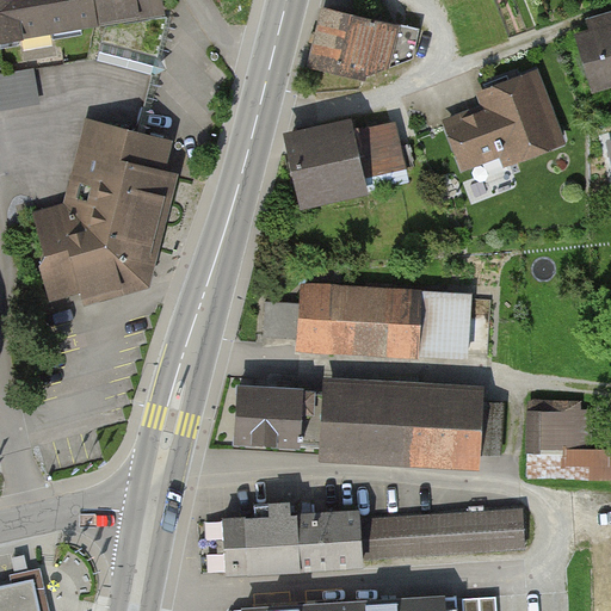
[(0,0),(0,37),(164,11),(161,0),(0,0)]
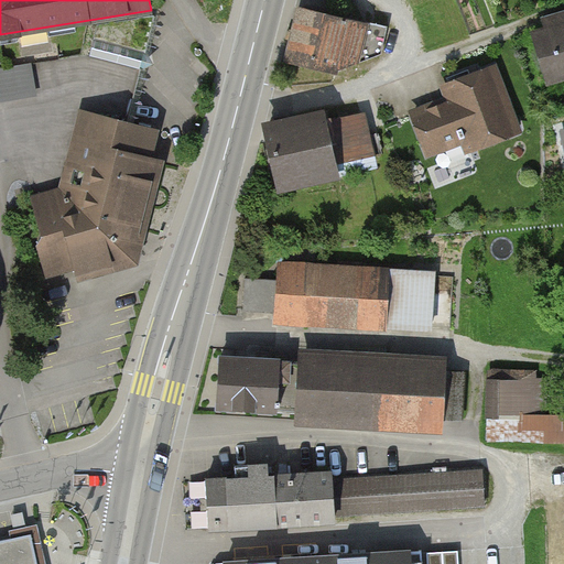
[(388,60),(391,29),(296,10),(284,65),(342,76),(388,60)]
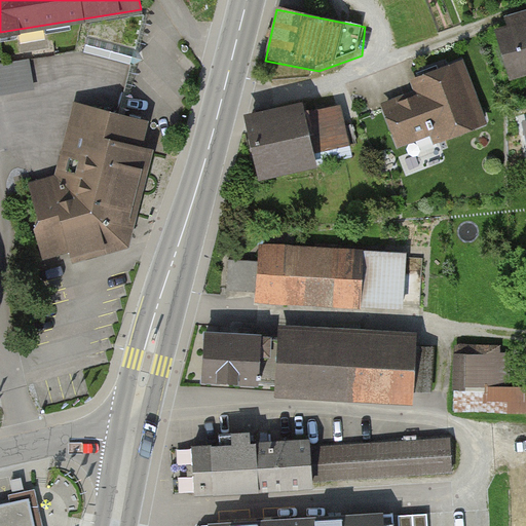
[(491,35),(504,83),(525,77),(525,12),(499,20),(502,32),(491,35)]
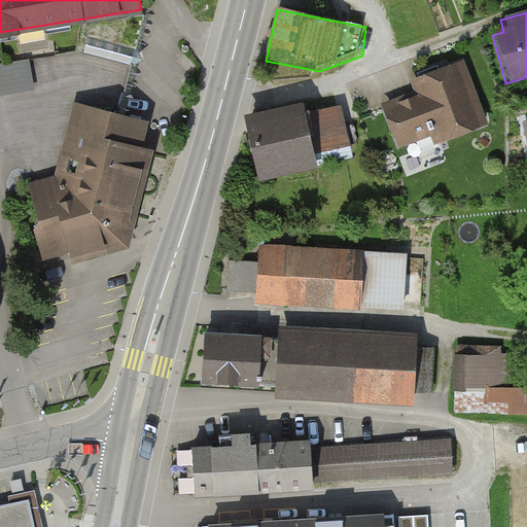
[(146,14),(92,24),(83,54),(90,55),(133,66),(146,14)]
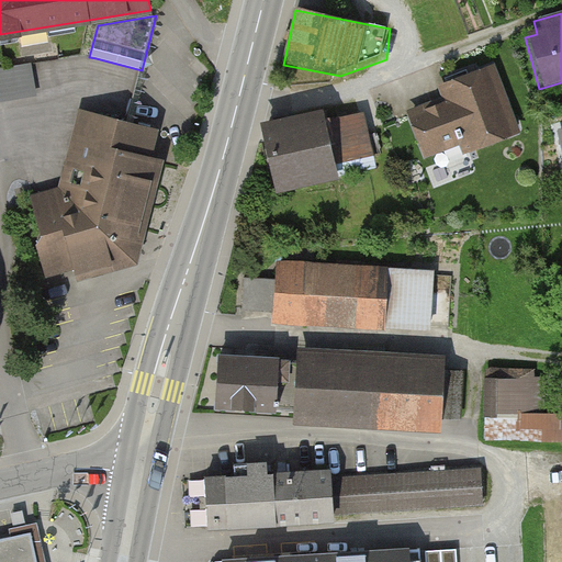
[(142,70),(96,58),(82,112),(103,116),(86,186),(66,181),(64,191),(47,194),(51,205),(37,209),(44,234),(38,244),(47,272),(75,265),(78,276),(128,261),(133,259),(159,160),(148,157),(154,130),(128,123),(142,70)]
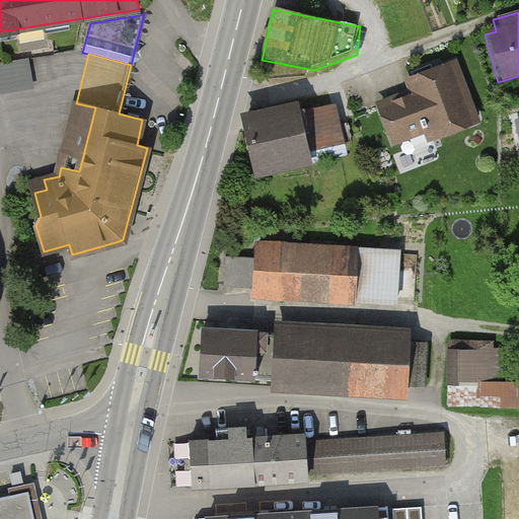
[(0,89),(38,85),(34,57),(0,60),(0,89)]
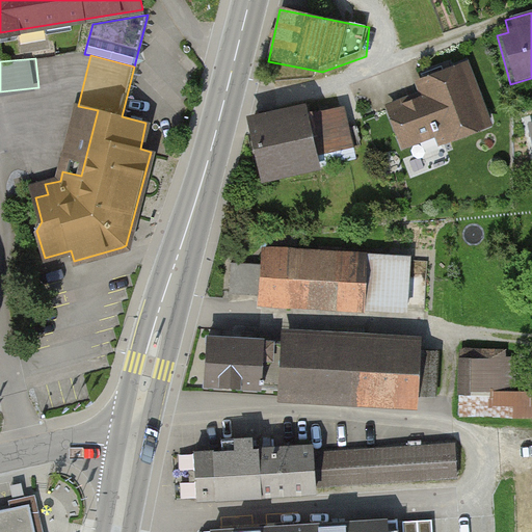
[(495,131),(469,62),(420,81),(427,100),(386,115),(399,152),(429,140),(434,154),(495,131)]
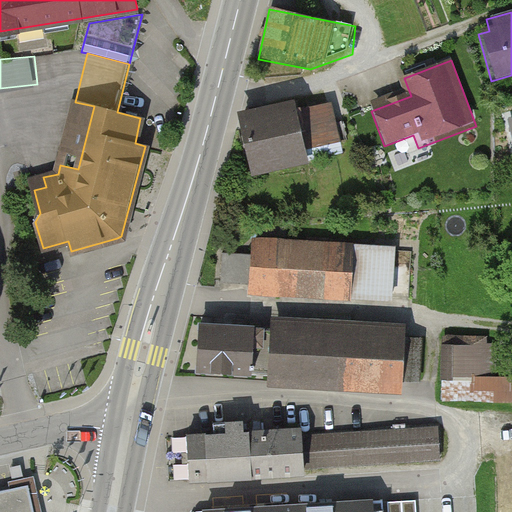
[(241,124),(252,174),(345,153),(334,103),(241,124)]
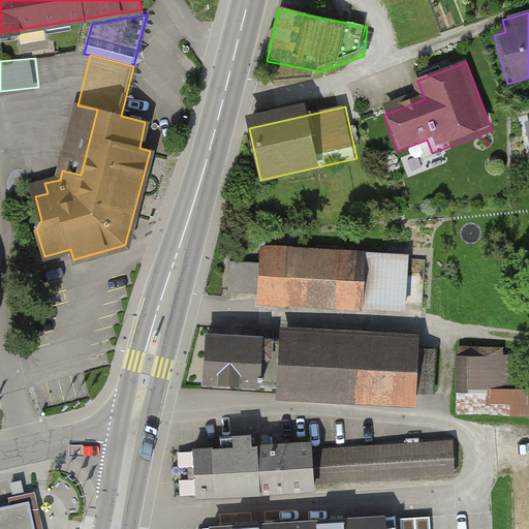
[(259,250),(256,309),(404,316),(407,257),(259,250)]
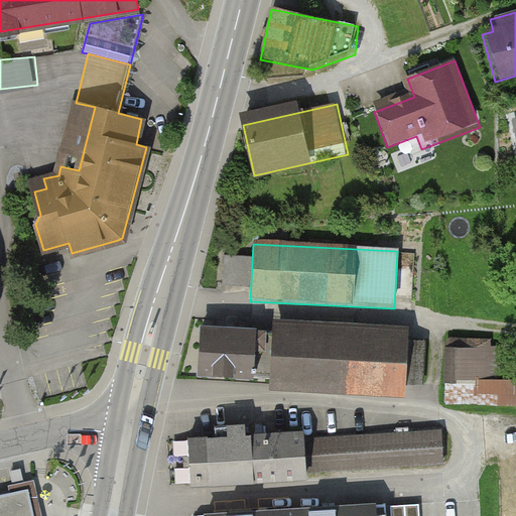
[(199,324),(197,369),(250,371),(251,347),(270,348),(268,391),(410,396),(413,332),(199,324)]
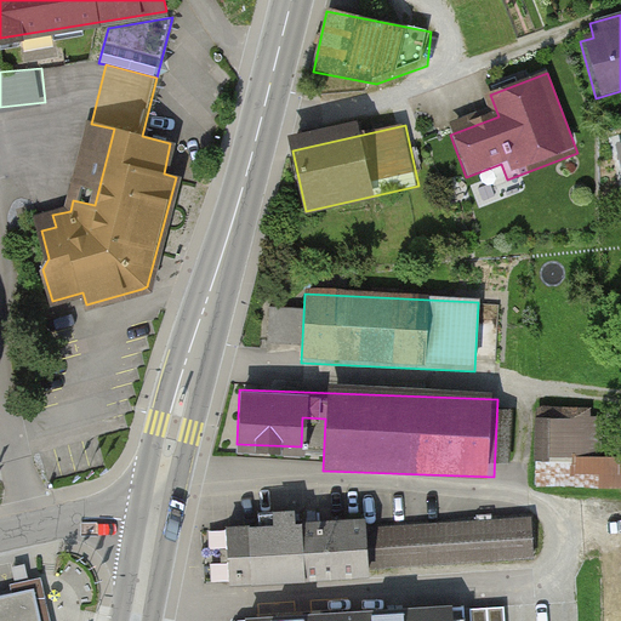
[(596,423),(535,422),(534,493),(620,493),(620,459),(596,459),(596,423)]
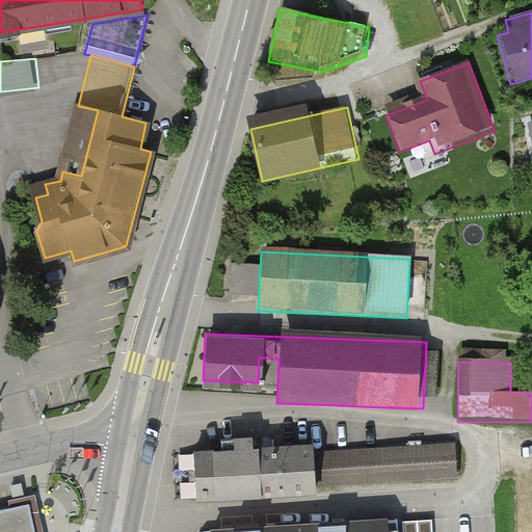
[(179,462),(180,500),(456,489),(454,449),(244,456),(244,445),(215,446),(216,461),(179,462)]
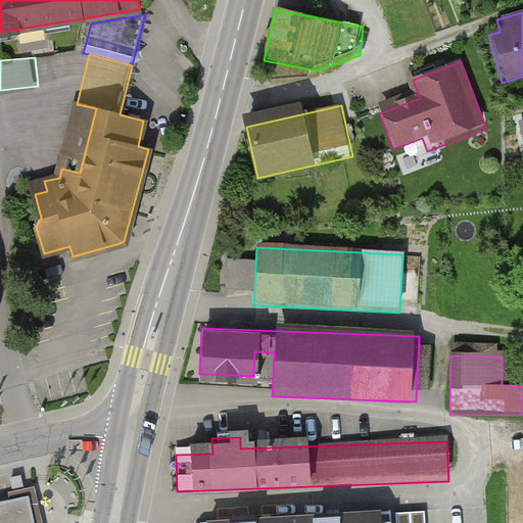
[(0,502),(0,522),(33,522),(28,496),(0,502)]
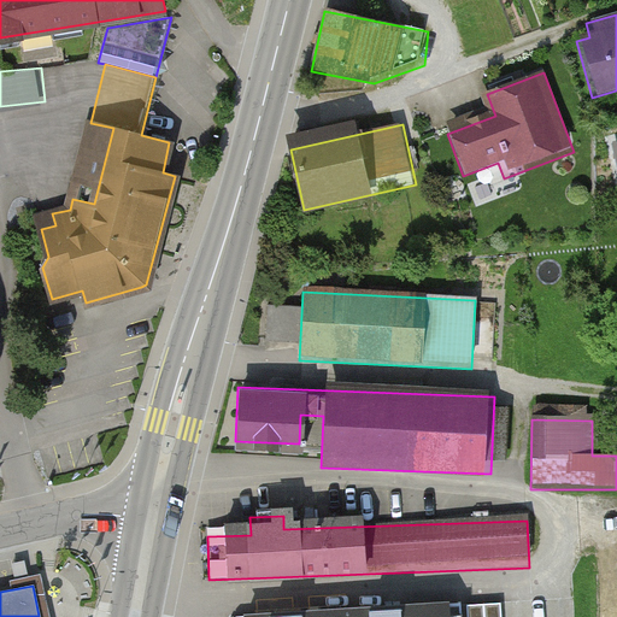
[(325,616),(521,616),(519,601),(325,616)]
